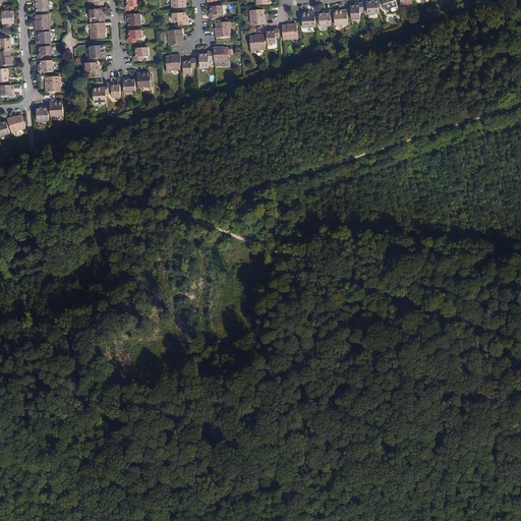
[(49,11),(48,0),(40,0),(34,0),(34,6),(36,6),(37,8),(37,12),(49,11)]
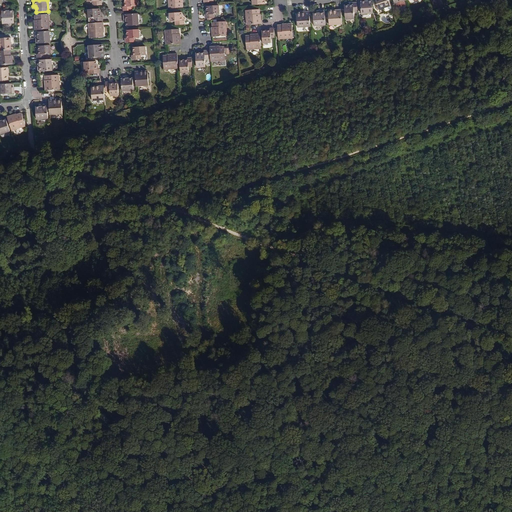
[(137,0),(125,0),(126,3),(126,7),(124,7),(124,11),(133,10),(133,6),(138,6),(137,0)]
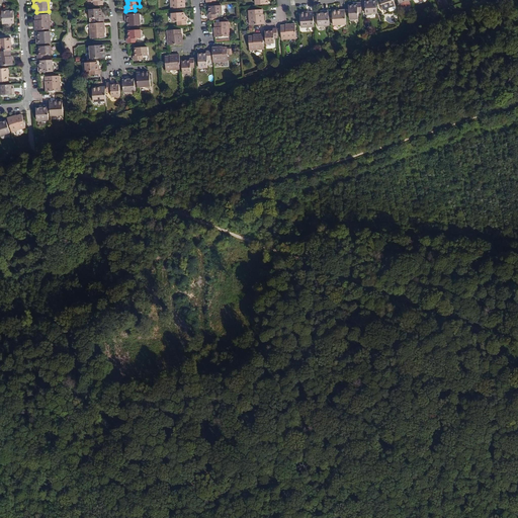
[(185,0),(170,0),(171,8),(185,7),(184,2),(185,2),(185,0)]
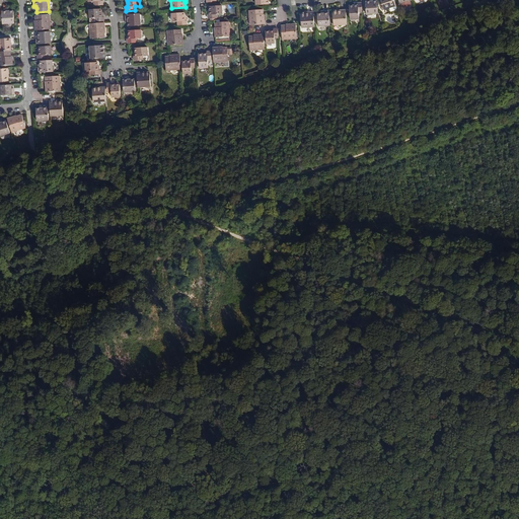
[(377,1),(374,2),(371,2),(371,0),(365,0),(367,14),(378,13),(377,1)]
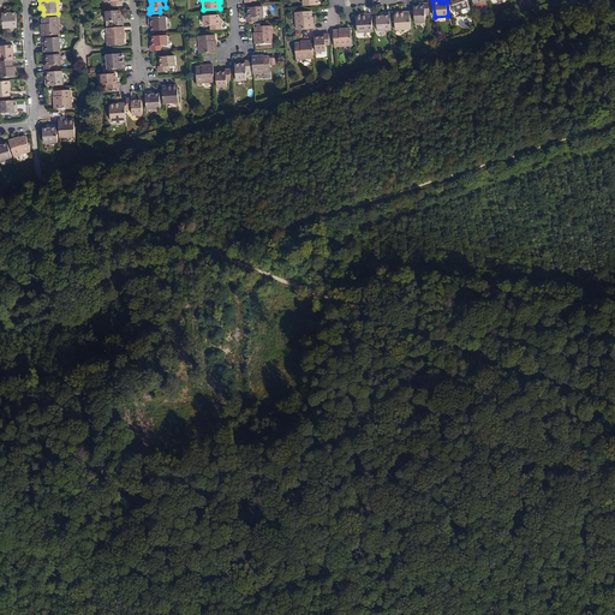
[(452,0),(453,4),(457,12),(463,10),(471,6),(467,0),(452,0)]
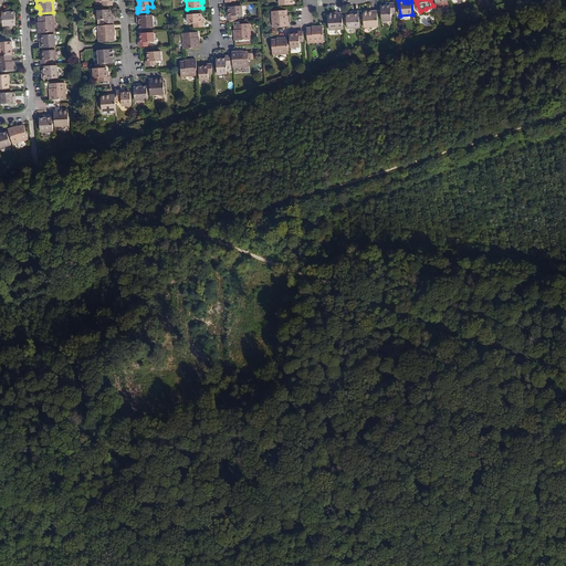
[(390,3),(390,6),(390,8),(386,8),(386,6),(381,7),(383,21),(391,20),(391,13),(396,13),(395,3),(390,3)]
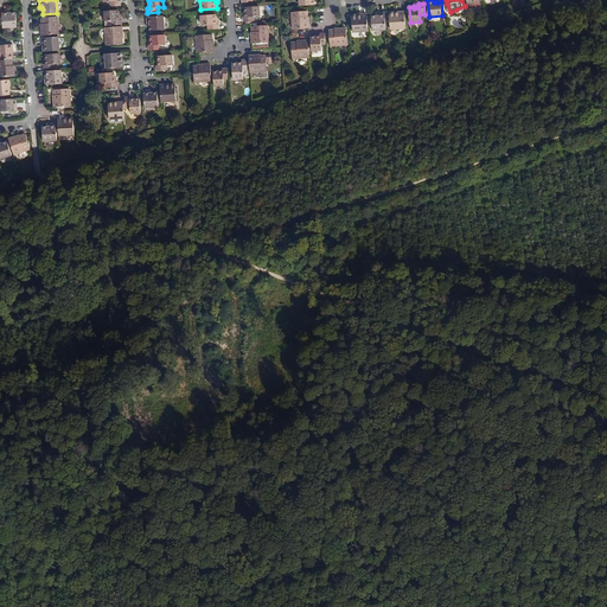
[(14,7),(11,7),(8,8),(8,6),(2,6),(4,23),(16,23),(14,7)]
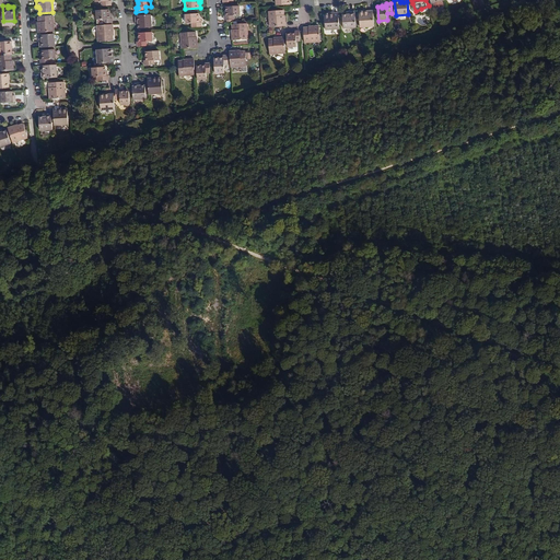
[(240,7),(226,7),(226,11),(225,11),(225,15),(225,20),(235,20),(234,15),(241,15),(240,7)]
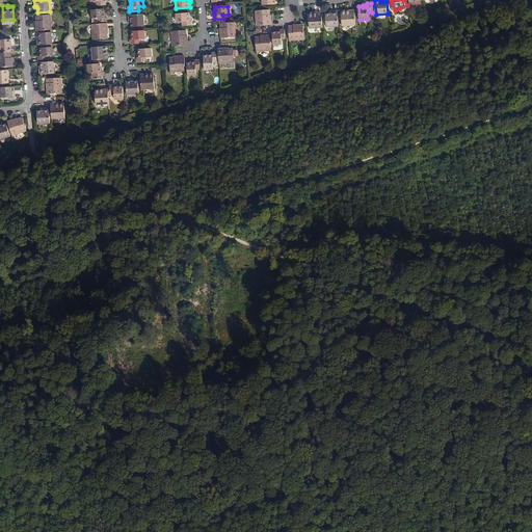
[(107,17),(105,17),(105,12),(104,9),(91,9),(92,18),(98,18),(99,22),(108,21),(107,17)]
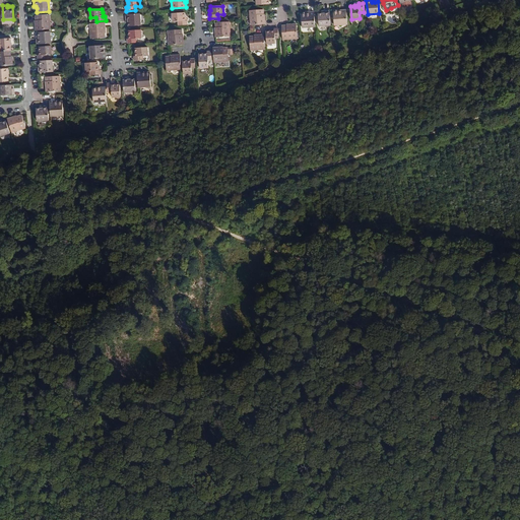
[(265,24),(265,20),(265,14),(264,14),(263,9),(250,10),(251,25),(265,24)]
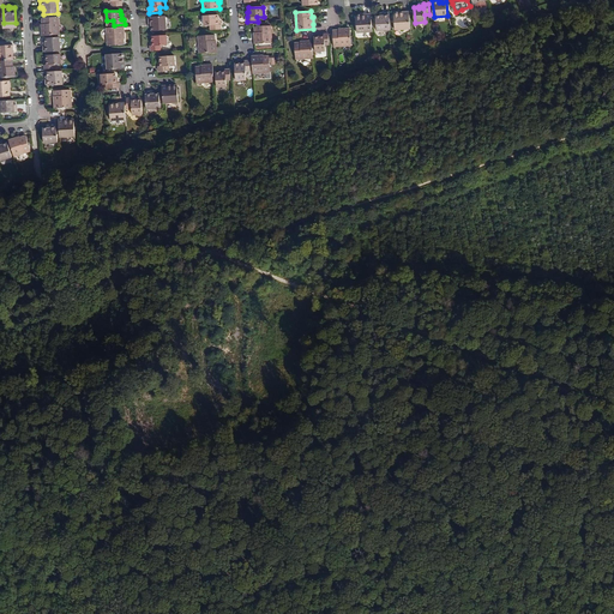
[(410,29),(409,12),(402,12),(402,14),(396,16),(396,30),(410,29)]
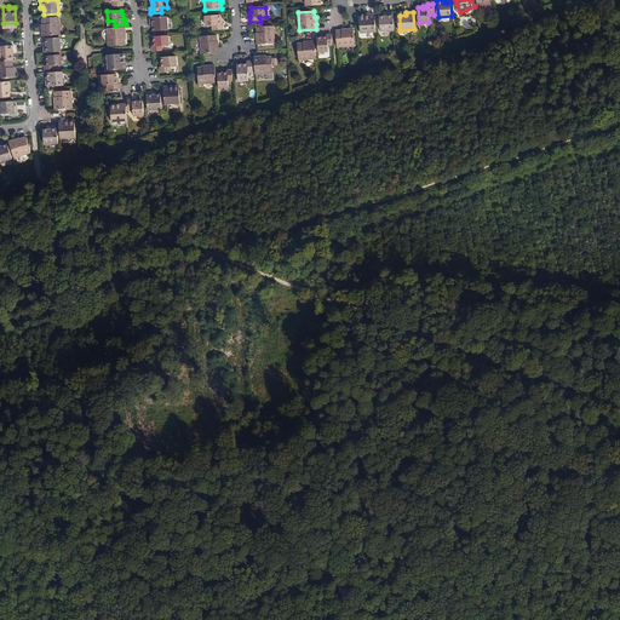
[(395,30),(394,13),(386,15),(388,16),(384,17),(379,17),(380,32),(395,30)]
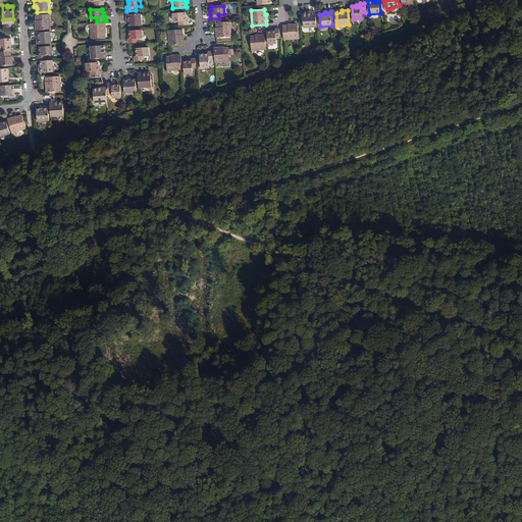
[(186,12),(173,13),(174,21),(179,21),(179,25),(189,24),(189,20),(188,20),(188,16),(186,16),(186,12)]
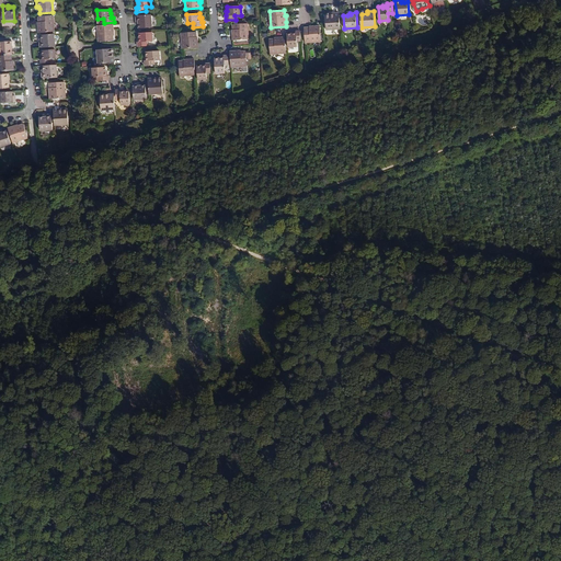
[(333,15),(325,15),(327,30),(341,29),(340,13),(333,13),(333,15)]
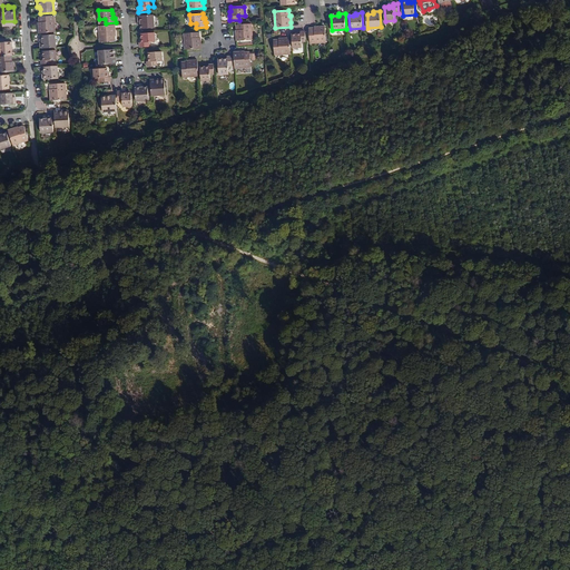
[(141,16),(139,17),(139,23),(141,22),(141,25),(143,29),(156,28),(155,16),(147,16),(141,16)]
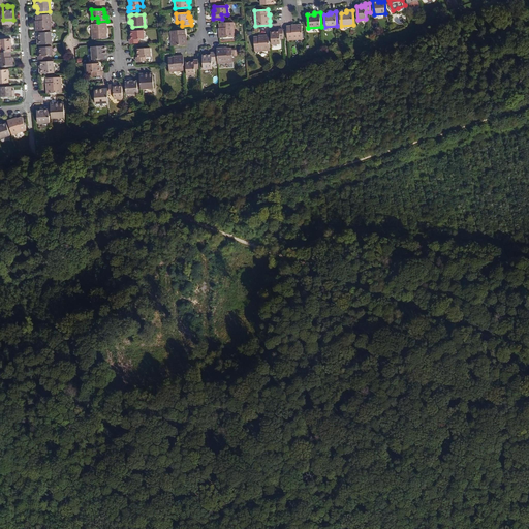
[(37,26),(36,26),(36,31),(51,30),(50,16),(36,17),(36,24),(37,26)]
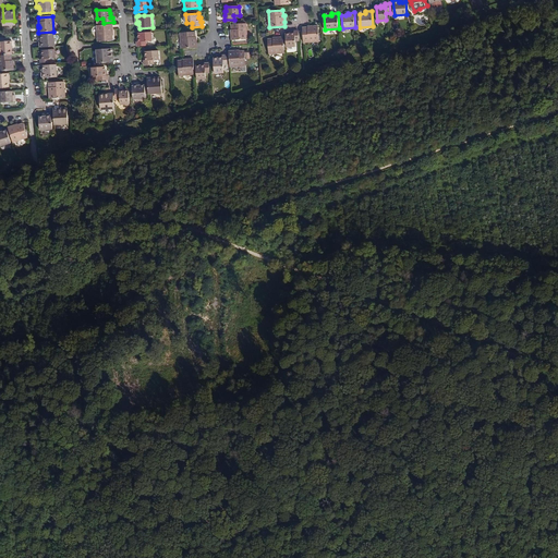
[(113,24),(97,25),(98,41),(113,40),(112,34),(113,34),(113,24)]
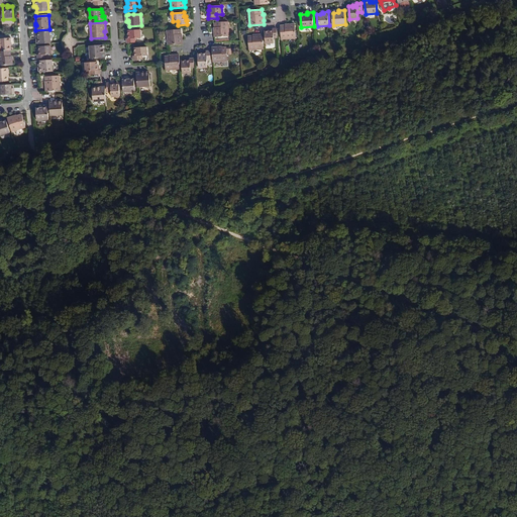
[(214,27),(215,33),(215,37),(229,36),(228,22),(215,22),(215,27),(214,27)]
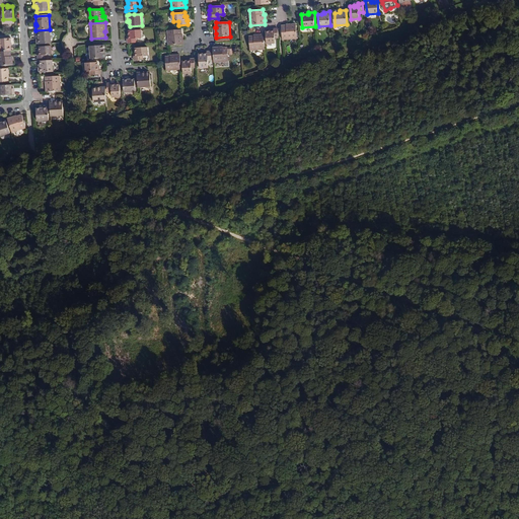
[(287,25),(282,26),(282,28),(282,33),(283,40),(297,39),(296,24),(287,24),(287,25)]
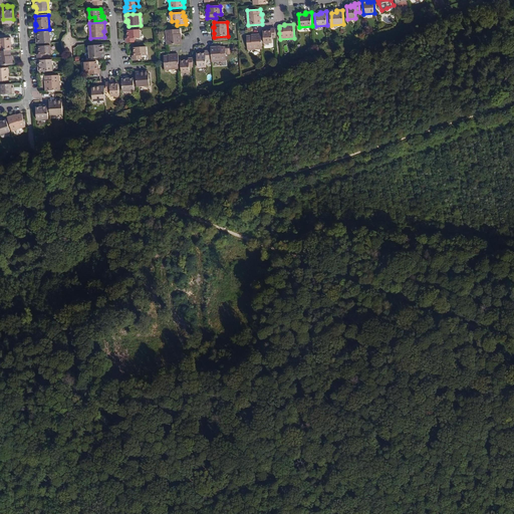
[(276,28),(271,29),(267,30),(267,31),(263,31),(264,43),(272,43),(272,37),(276,37),(276,28)]
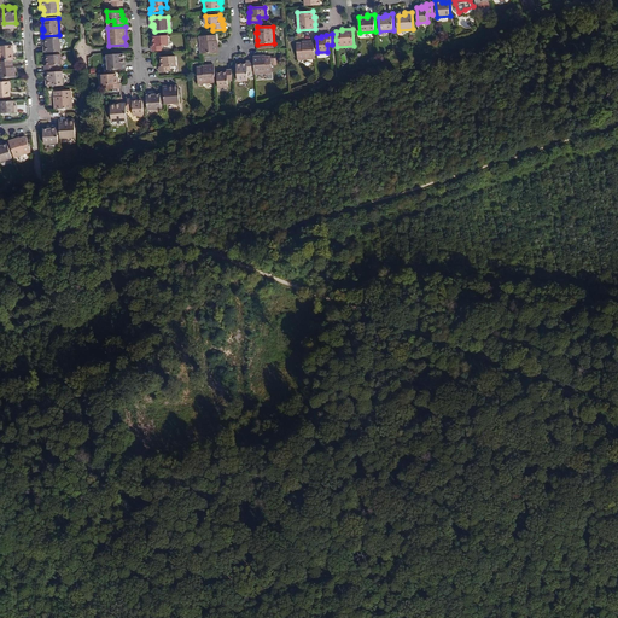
[(169,35),(155,36),(155,41),(155,46),(153,46),(153,51),(163,50),(163,46),(169,45),(169,35)]
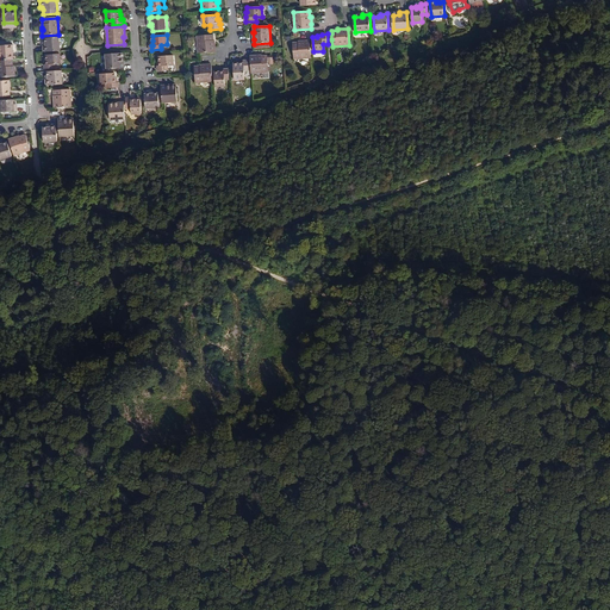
[(199,53),(216,51),(216,48),(215,41),(213,41),(213,35),(198,36),(199,53)]
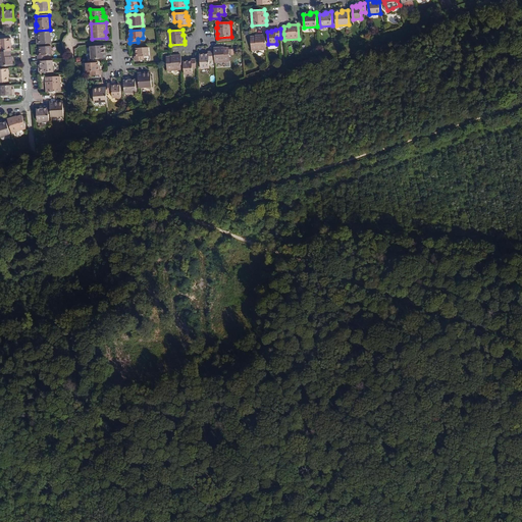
[(38,33),(38,37),(39,39),(37,39),(37,44),(51,44),(50,32),(38,33)]
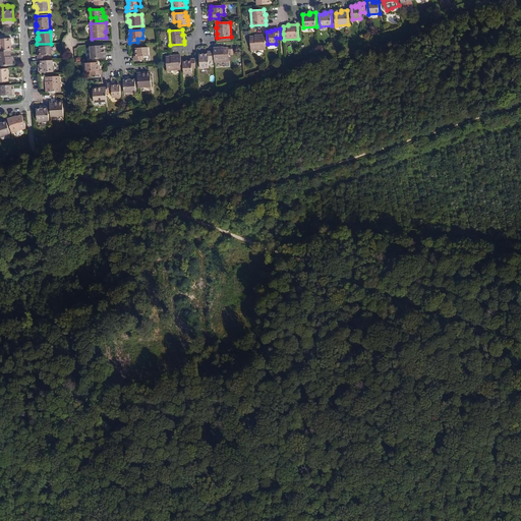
[(266,49),(265,35),(255,36),(254,37),(250,37),(251,50),(266,49)]
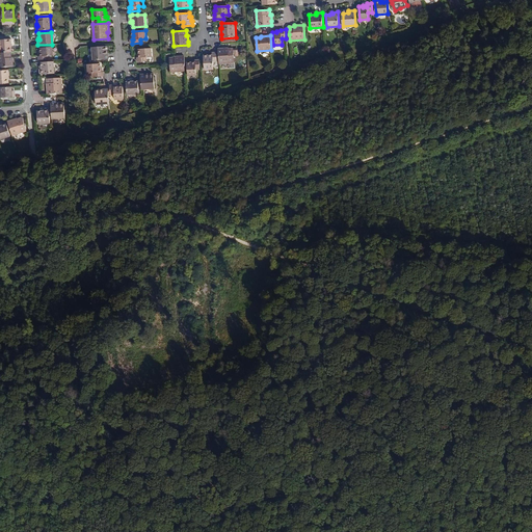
[(0,40),(0,44),(0,53),(10,53),(11,53),(11,48),(10,44),(11,44),(11,40),(0,40)]
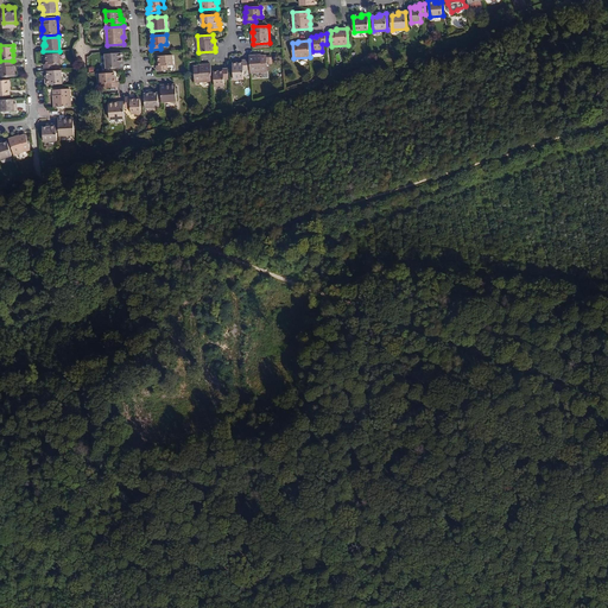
[(45,55),(45,59),(46,64),(44,64),(44,69),(55,69),(54,64),(61,63),(59,54),(45,55)]
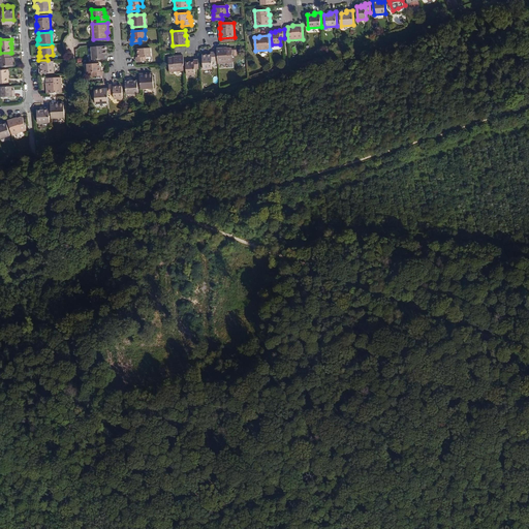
[(105,47),(92,47),(93,60),(107,59),(107,53),(105,53),(105,47)]
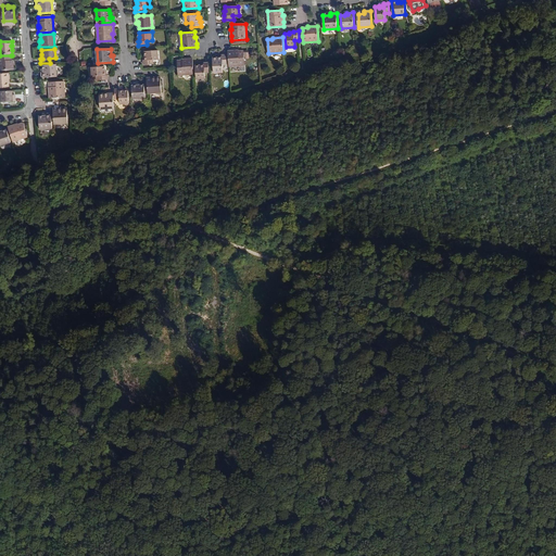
[(239,50),(228,51),(229,66),(244,65),(243,51),(239,51),(239,50)]
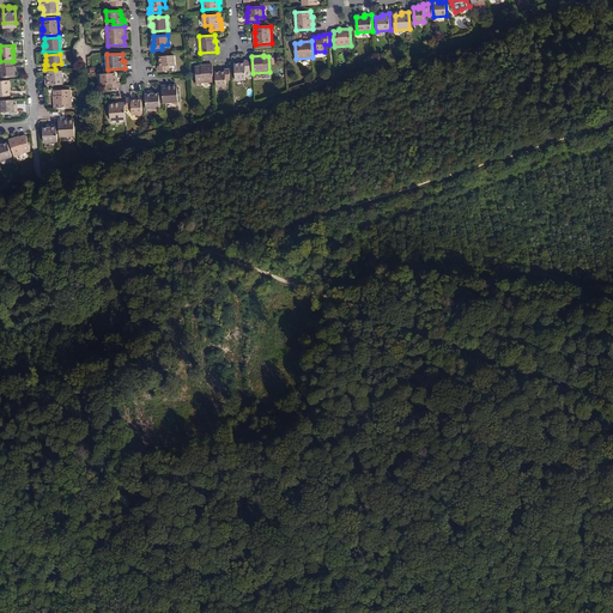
[(175,56),(161,56),(161,61),(161,66),(159,67),(159,71),(169,71),(169,66),(175,66),(175,56)]
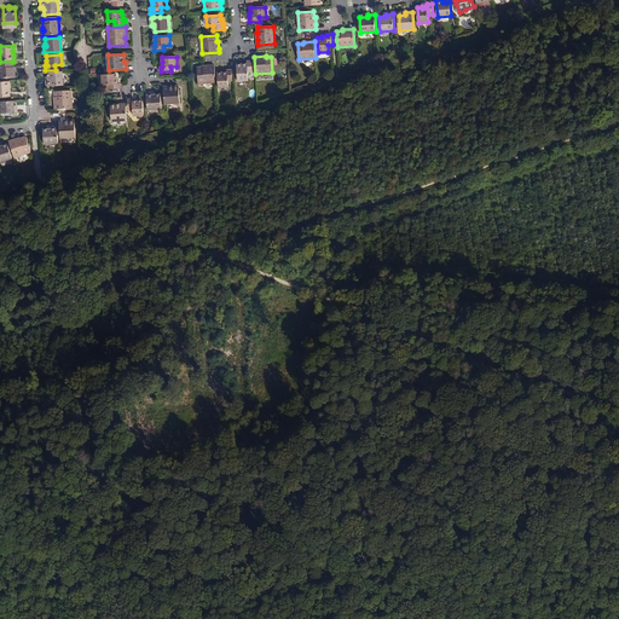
[(12,71),(12,68),(12,62),(0,62),(0,77),(16,77),(15,70),(12,71)]
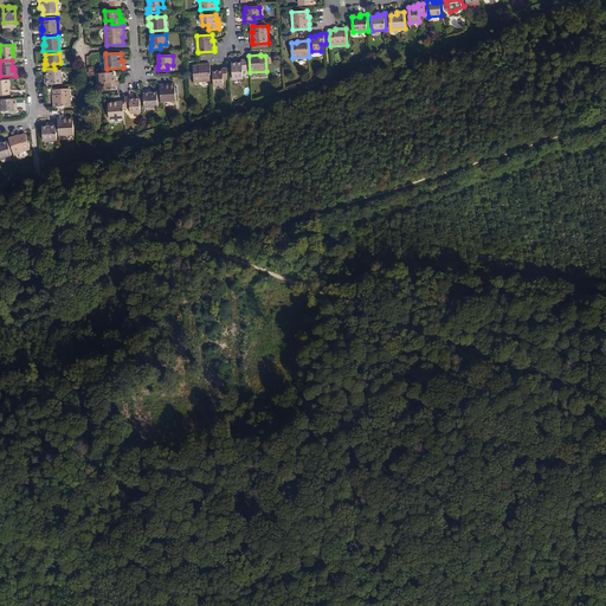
[(243,63),(232,63),(233,79),(244,79),(243,71),(247,70),(246,60),(243,60),(243,63)]
